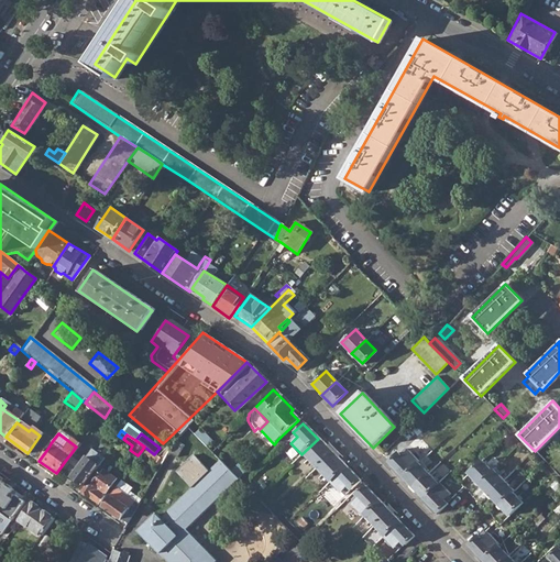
[(39,461),(45,452),(41,449),(47,440),(40,436),(28,453),(39,461)]
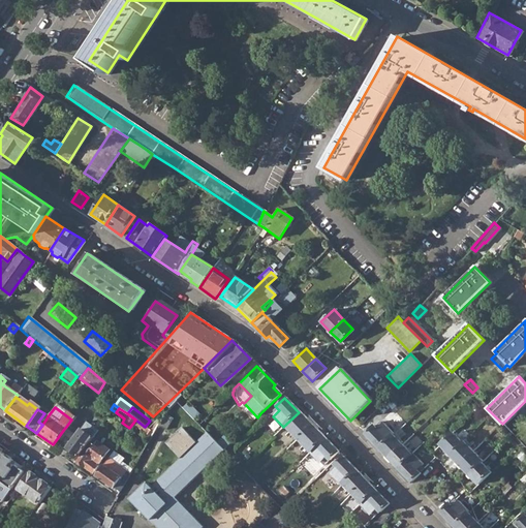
[(283,427),(296,439),(311,425),(299,412),(283,427)]
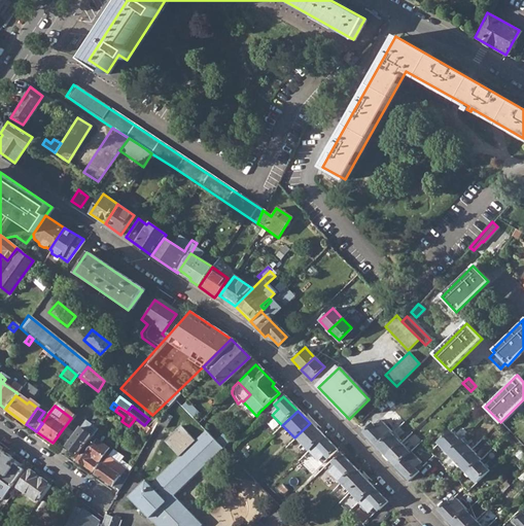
[(154,423),(162,427),(168,415),(161,412),(154,423)]
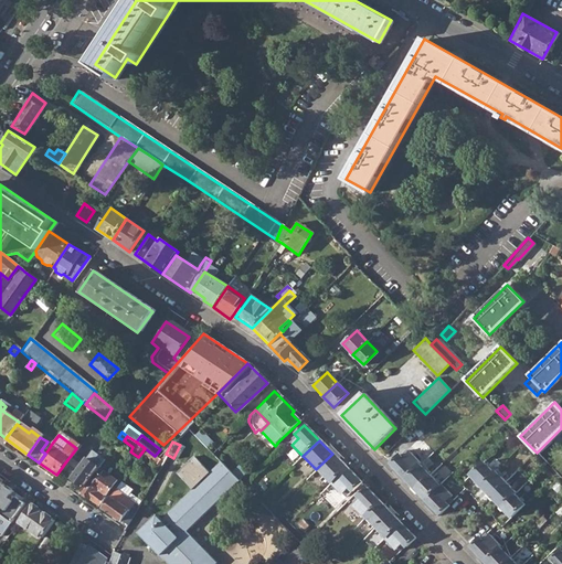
[(160,449),(155,456),(152,458),(159,463),(167,449),(162,446),(160,449)]
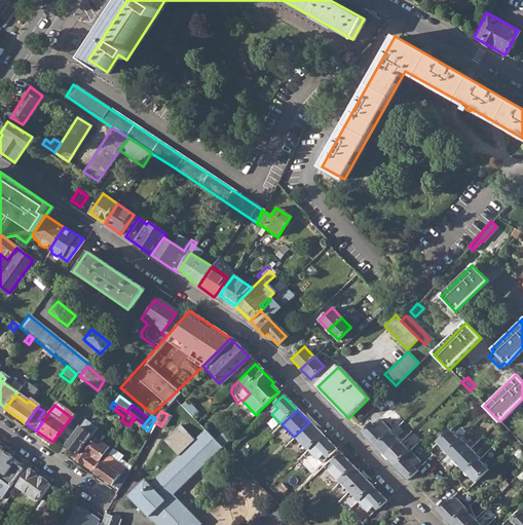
[(133,420),(142,426),(144,424),(135,417),(133,420)]
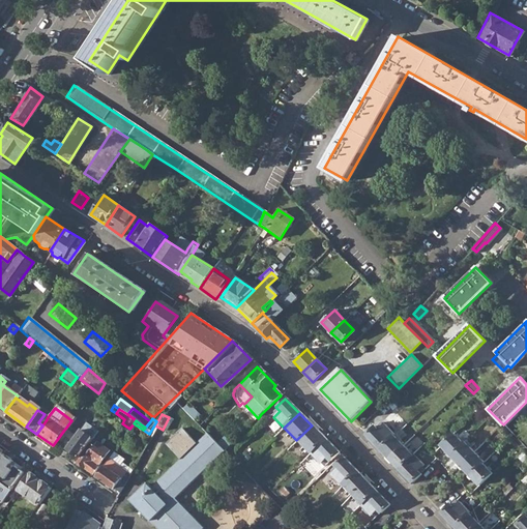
[(364,436),(378,449),(392,436),(393,435),(384,424),(378,431),(374,427),(364,436)]
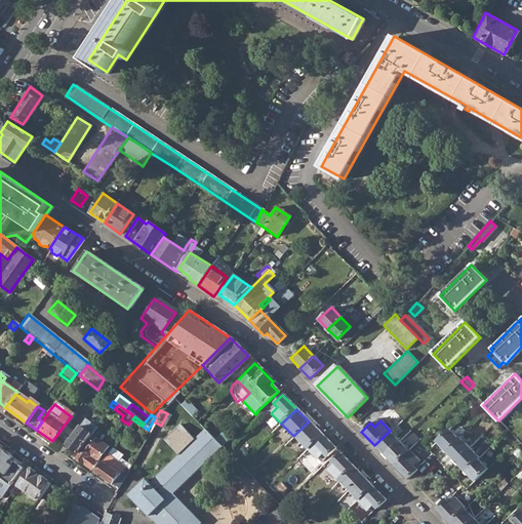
[(293,436),(307,449),(321,435),(309,421),(293,436)]
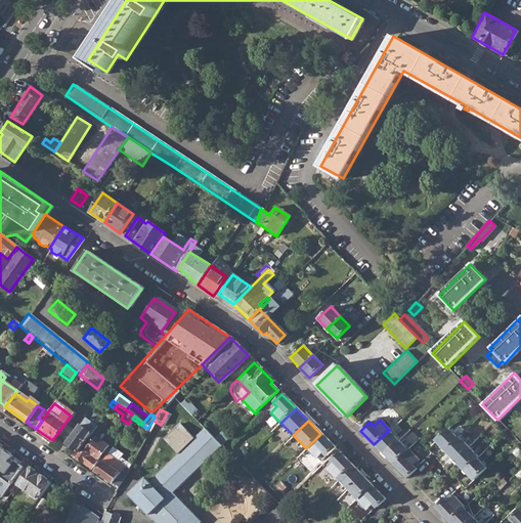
[(196,522),(199,521),(170,492),(219,445),(213,439),(201,427),(190,436),(176,422),(160,437),(174,452),(146,480),(142,477),(126,492),(157,522),(120,522),(122,517),(106,511),(102,521),(99,520),(100,517),(84,506),(71,502),(68,509),(71,510),(64,522),(196,522)]
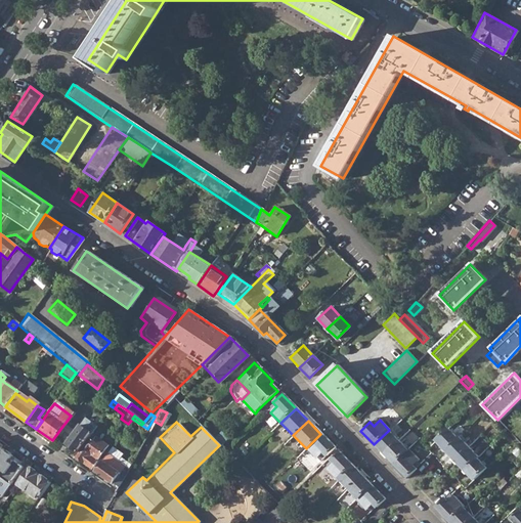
[(55,436),(77,451),(87,436),(90,432),(79,424),(74,430),(64,424),(63,425),(55,436)]
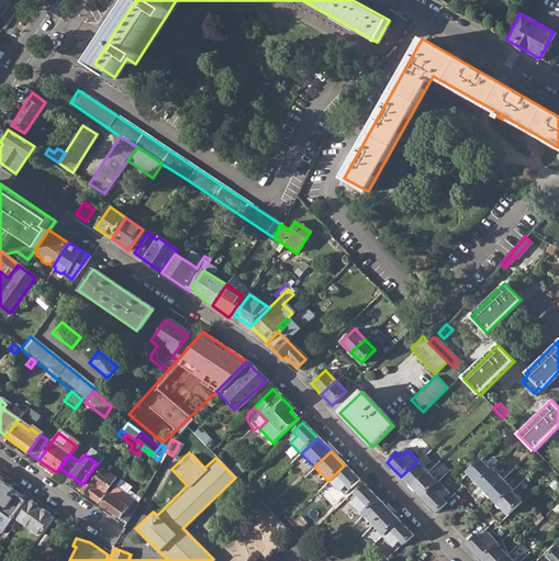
[(477,483),(490,470),(480,460),(467,472),(477,483)]
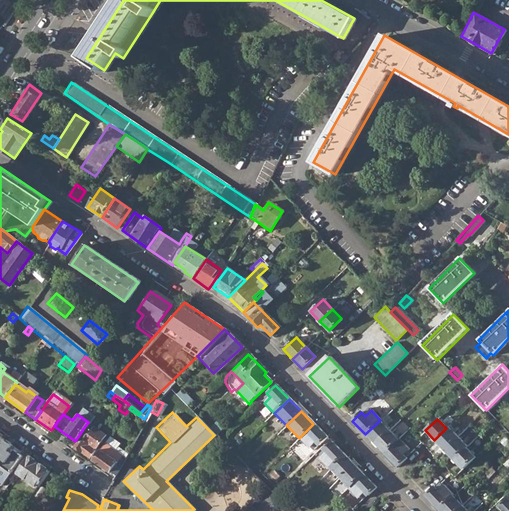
[(500,425),(508,433),(508,422),(506,419),(500,425)]
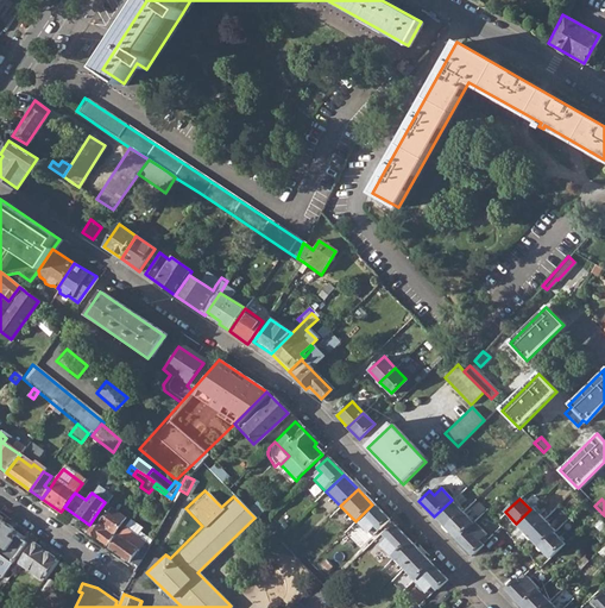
[(461,512),(451,501),(434,516),(445,527),(461,512)]
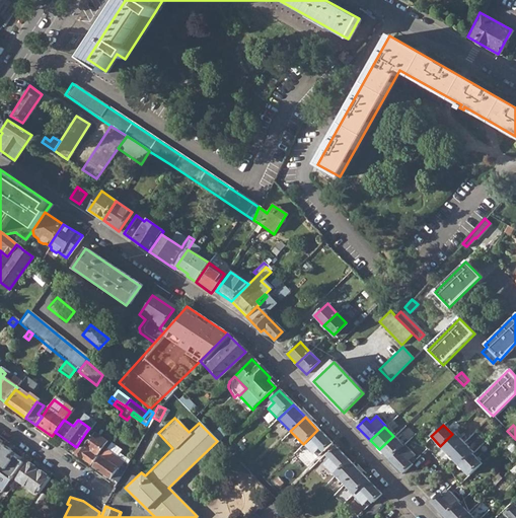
[(217,429),(211,435),(217,441),(218,442),(224,436),(217,429)]
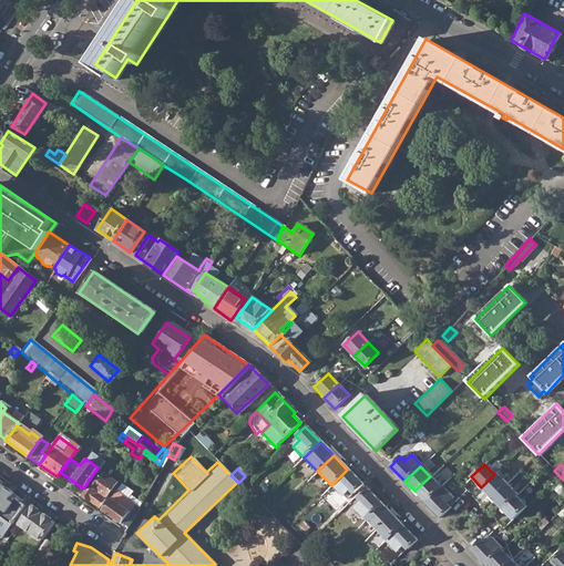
[(331,485),(341,496),(348,490),(352,494),(361,484),(347,470),(331,485)]
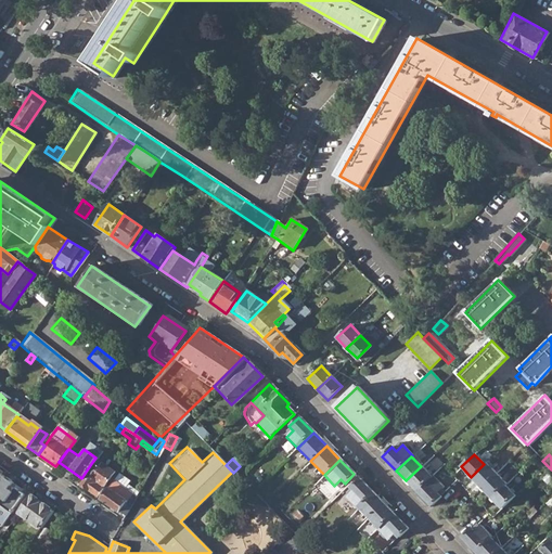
[(98,466),(92,462),(81,478),(78,482),(97,495),(114,471),(101,462),(98,466)]
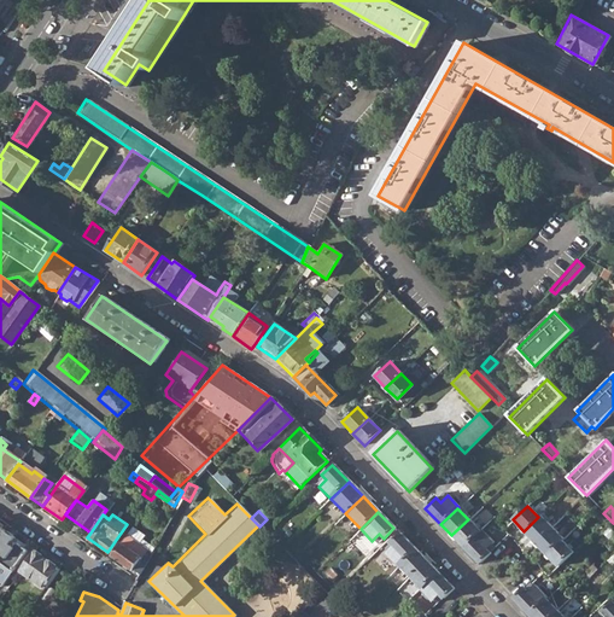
[(524,531),(534,542),(551,527),(541,516),(538,517),(524,531)]
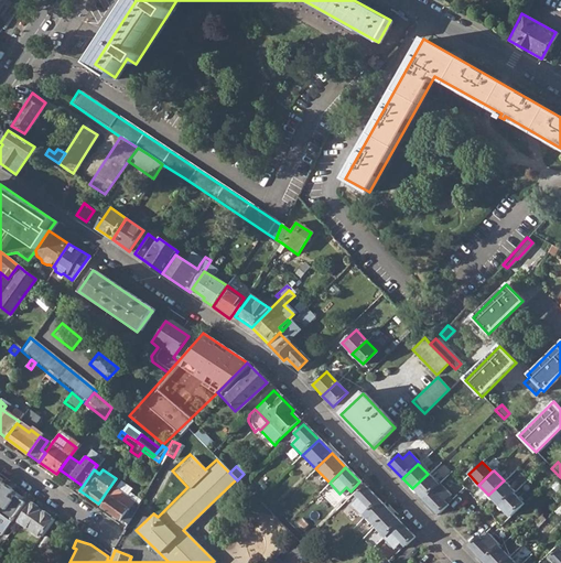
[(423,499),(438,485),(428,474),(412,488),(423,499)]
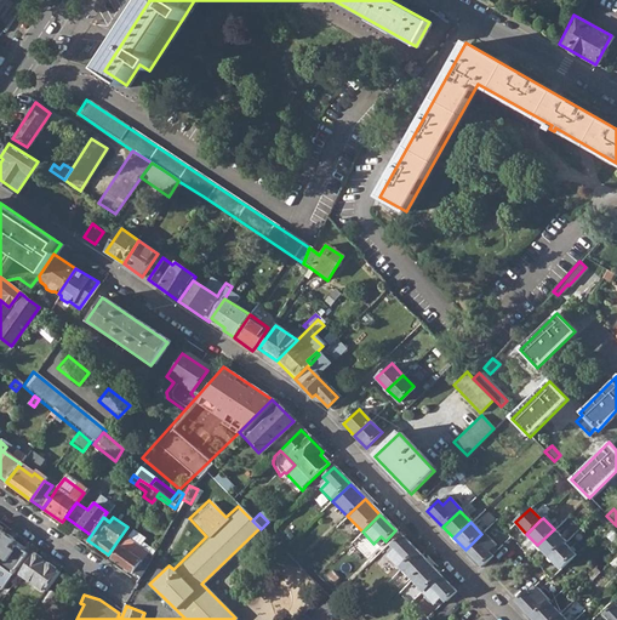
[(537,545),(549,557),(564,542),(565,541),(554,529),(537,545)]
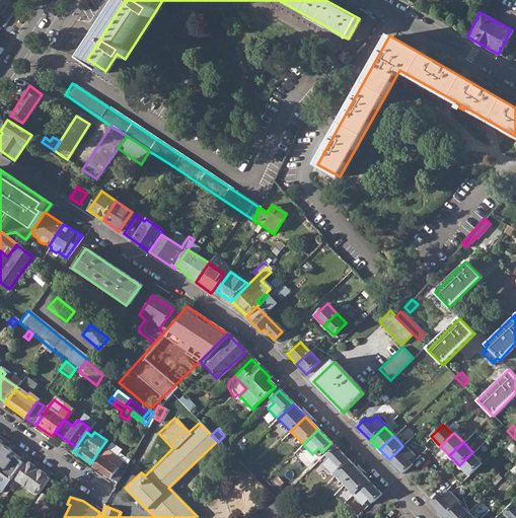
[(0,471),(10,479),(23,461),(14,455),(15,453),(3,444),(0,448),(0,471)]
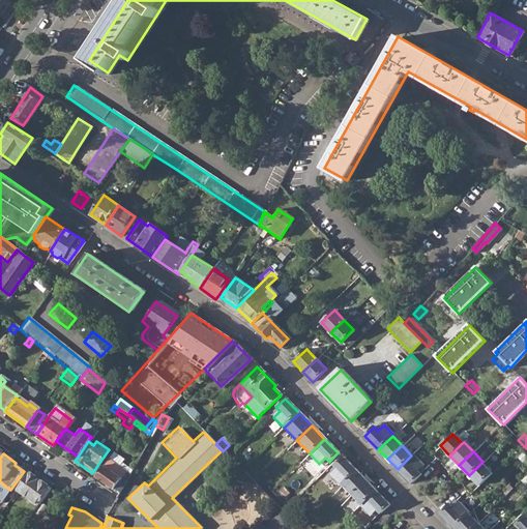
[(398,469),(411,483),(420,474),(416,470),(422,465),(412,454),(411,456),(398,469)]
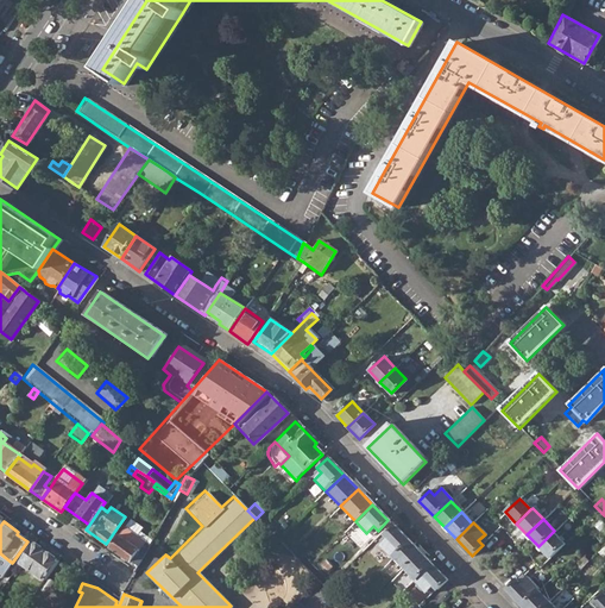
[(111,546),(137,565),(149,543),(125,526),(111,546)]
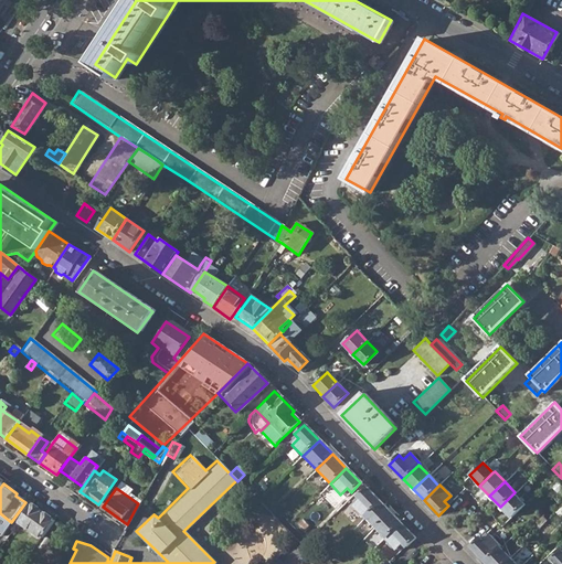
[(352,507),(363,519),(364,518),(380,503),(364,488),(354,497),(359,500),(352,507)]
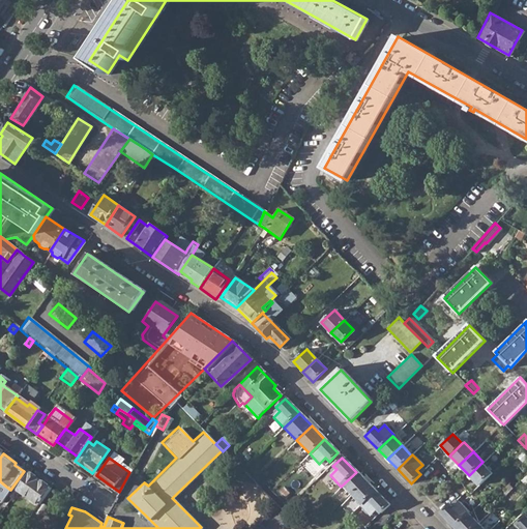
[(491,473),(481,463),(469,475),(478,486),(491,473)]
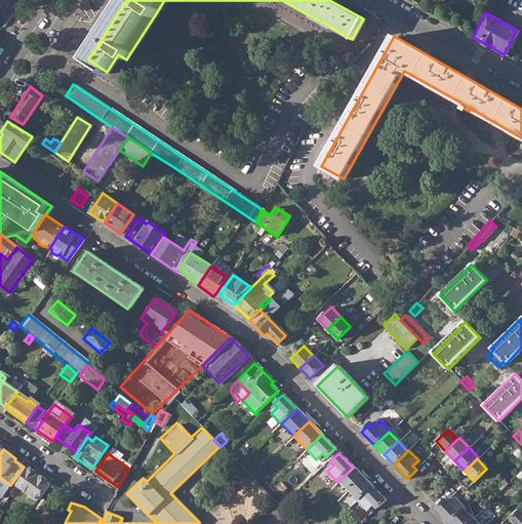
[(353,468),(338,481),(348,490),(362,477),(353,468)]
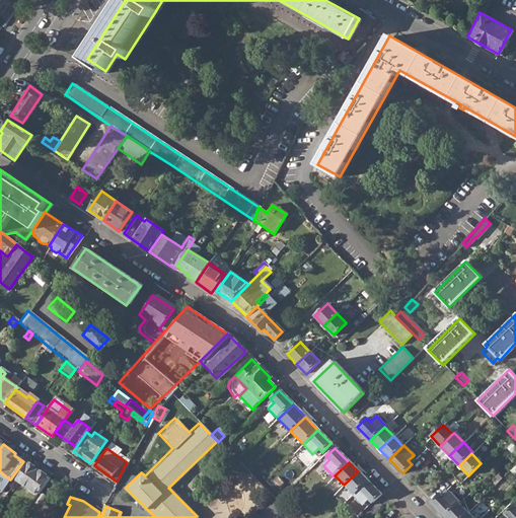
[(19,482),(38,494),(49,477),(28,463),(15,482),(18,484),(19,482)]
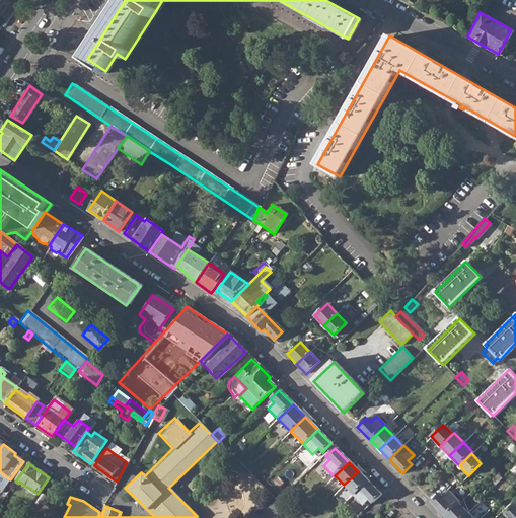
[(344,485),(353,494),(366,481),(358,471),(344,485)]
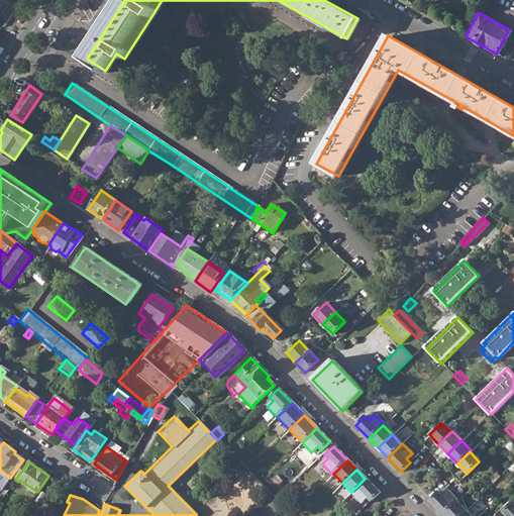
[(350,493),(361,503),(366,497),(370,501),(379,493),(365,479),(351,492),(350,493)]
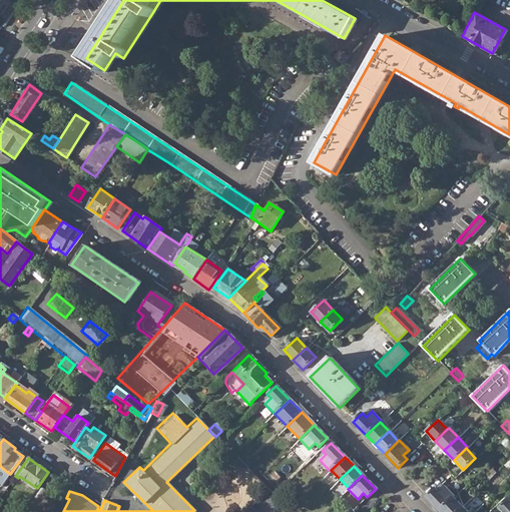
[(426,496),(439,510),(453,497),(454,496),(444,486),(438,492),(435,488),(426,496)]
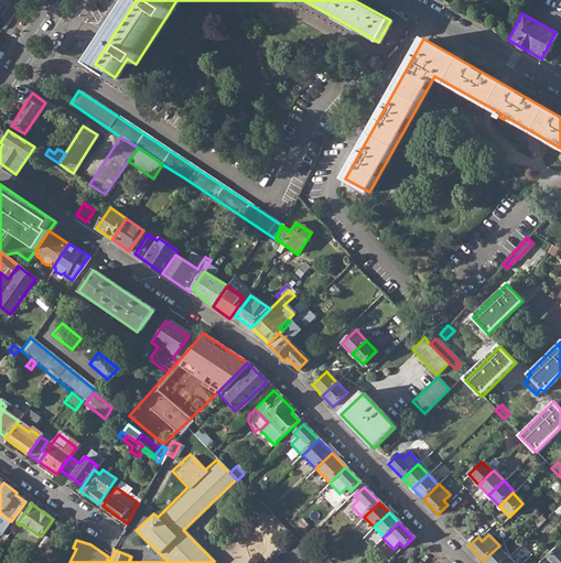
[(500,562),(508,556),(498,547),(483,561),(484,562),(500,562)]
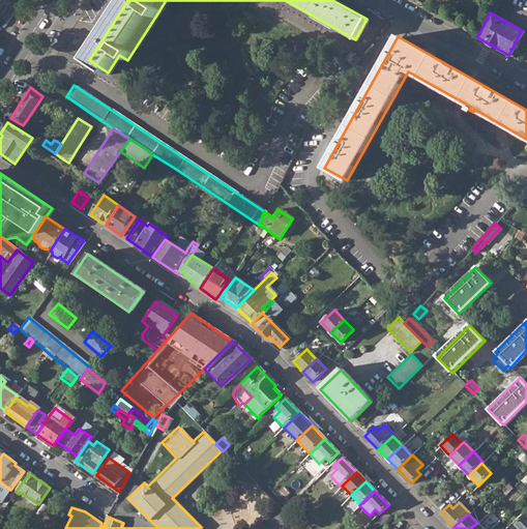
[(401,515),(389,526),(392,528),(403,528),(410,524),(401,515)]
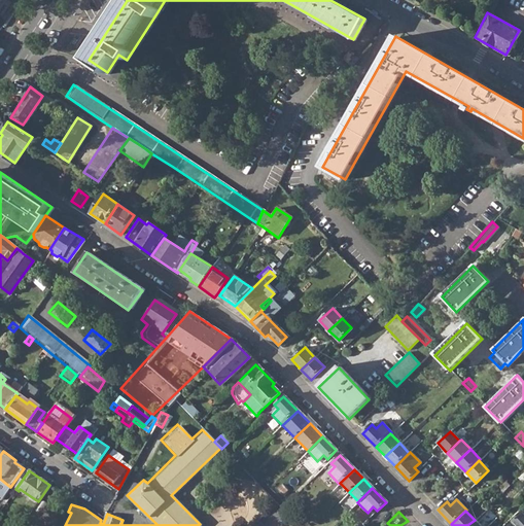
[(523,525),(523,513),(514,521),(518,525),(523,525)]
